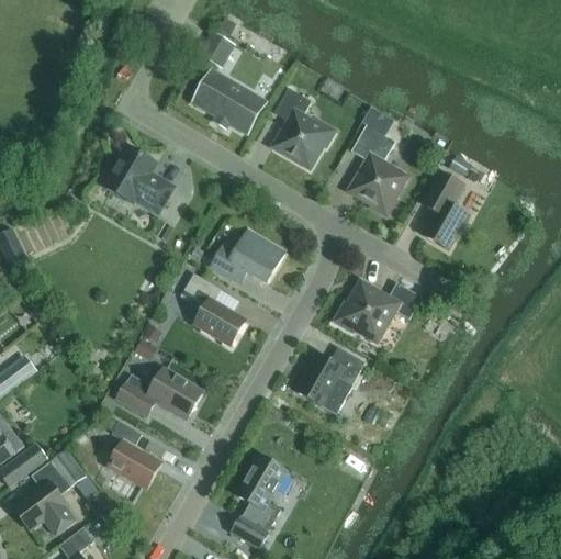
[(221,66),(234,43),(211,30),(198,52),(221,66)]
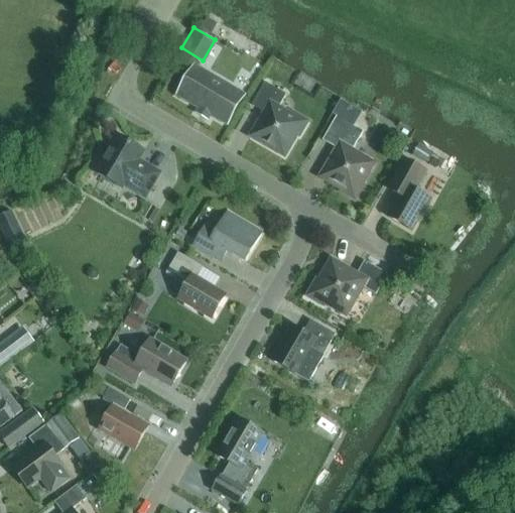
[(226,121),(241,94),(194,67),(178,93),(226,121)]
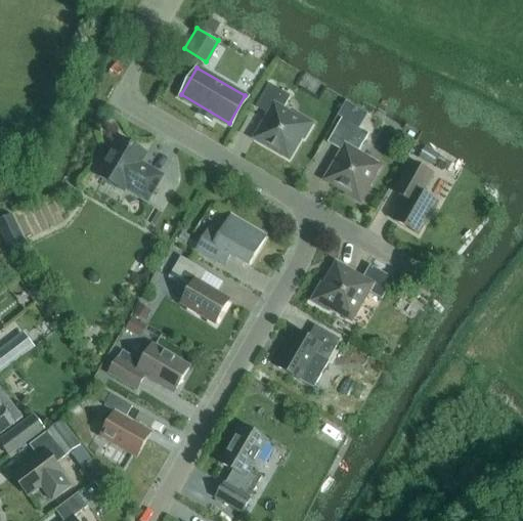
[(295,114),(281,106),(289,94),(268,82),(255,104),(267,112),(253,137),(288,158),(301,135),(303,137),(311,121),(296,112),(295,114)]
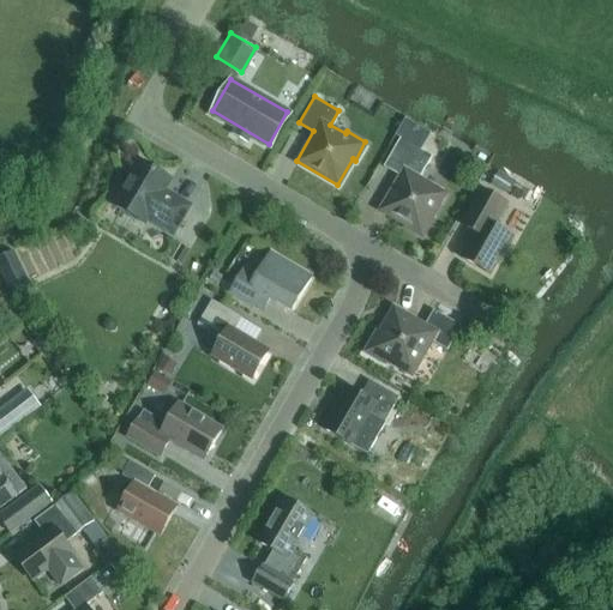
[(430,217),(444,192),(418,176),(431,153),(400,136),(383,164),(398,174),(379,209),(404,223),(403,225),(421,236),(432,218),(430,217)]
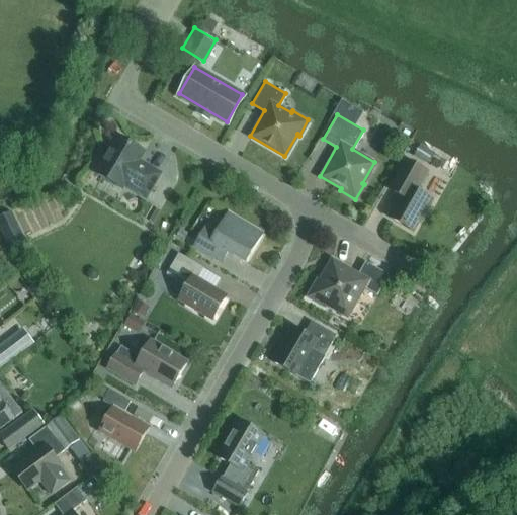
[(121,187),(123,183),(145,196),(160,172),(145,163),(144,165),(137,161),(143,150),(116,135),(95,171),(121,187)]
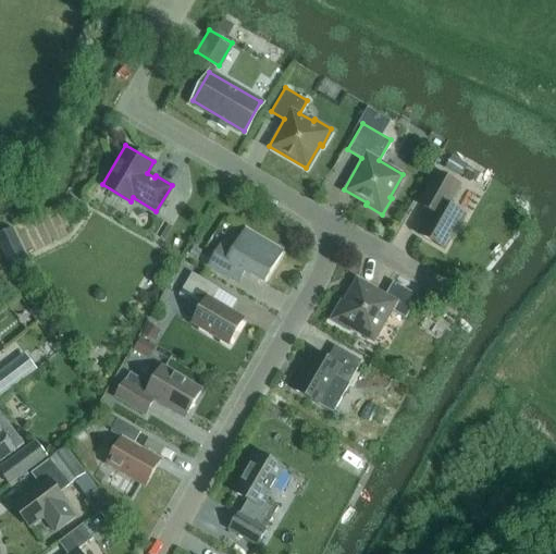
[(458,173),(465,161),(451,152),(443,164),(458,173)]
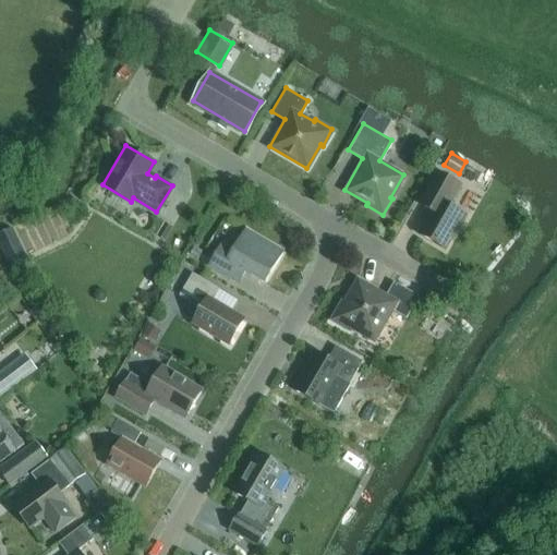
[(435,203),(419,233),(444,248),(456,226),(459,227),(465,215),(448,204),(460,183),(436,170),(422,195),(435,203)]
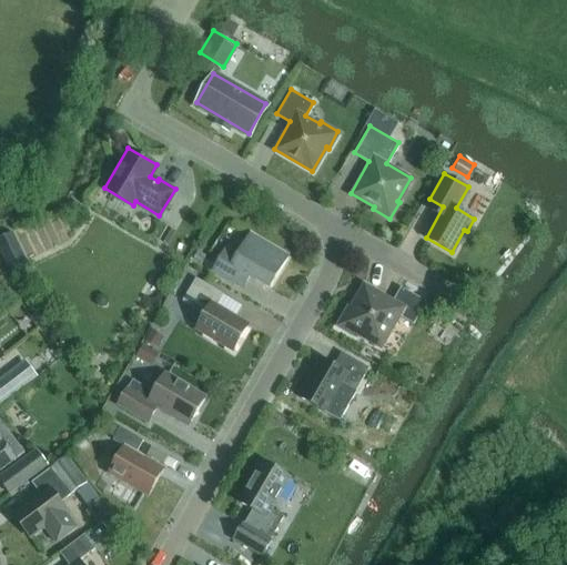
[(0,250),(8,266),(26,259),(11,229),(0,234),(0,250)]
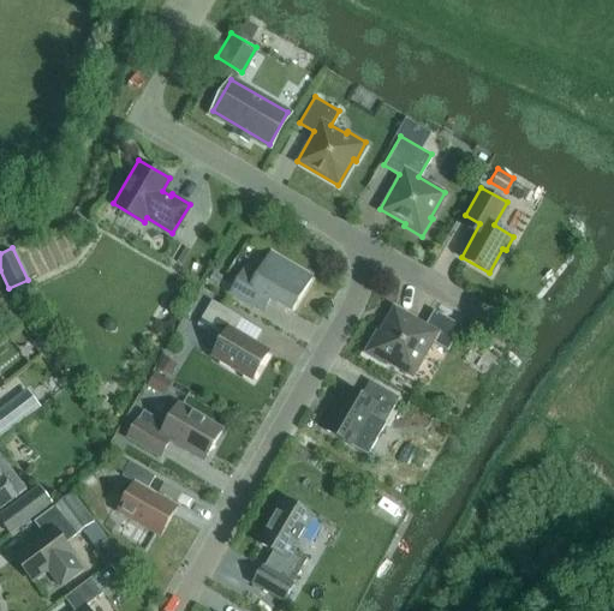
[(243,267),(228,291),(256,306),(263,293),(291,310),(311,276),(269,251),(255,274),(243,267)]
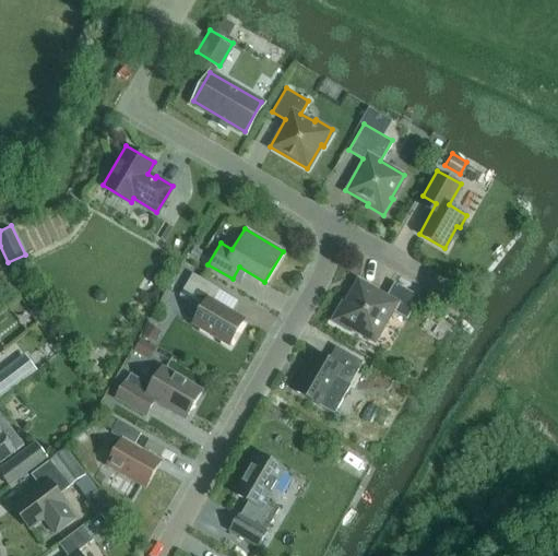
[(193,244),(189,251),(198,257),(202,249),(193,244)]
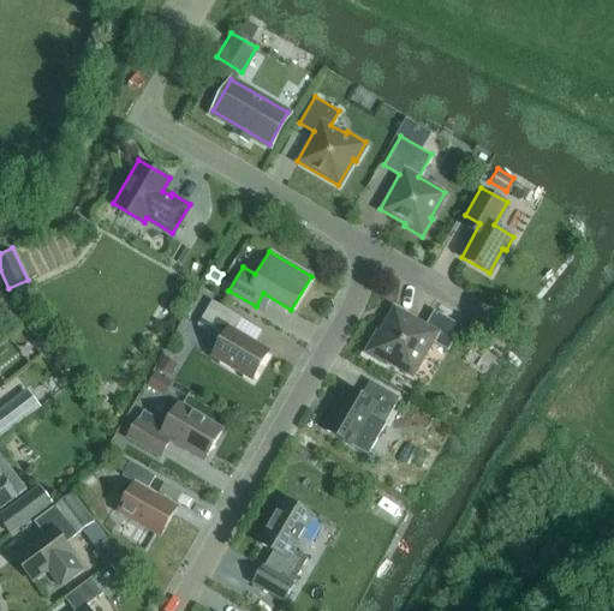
[(251,377),(267,349),(232,329),(240,316),(212,299),(197,324),(221,339),(212,354),(251,377)]
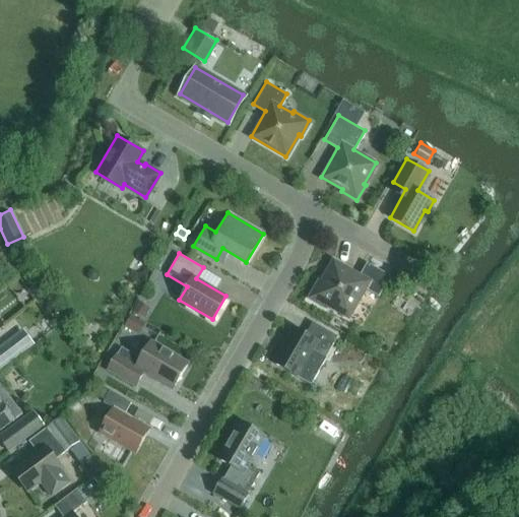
[(347,317),(365,287),(377,295),(389,274),(366,261),(359,274),(332,259),(320,280),(317,279),(307,297),(325,307),(326,304),(347,317)]
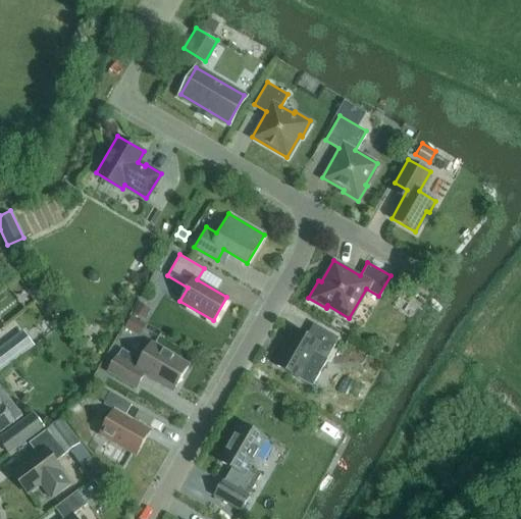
[(155,284),(161,271),(153,267),(147,279),(155,284)]
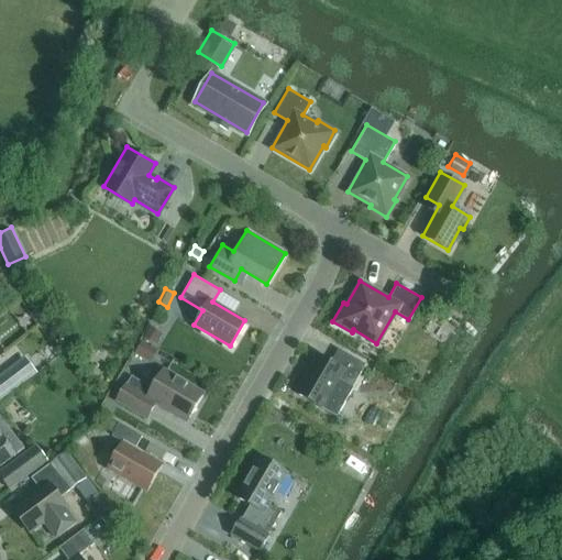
[(150,324),(143,335),(155,342),(162,331),(150,324)]
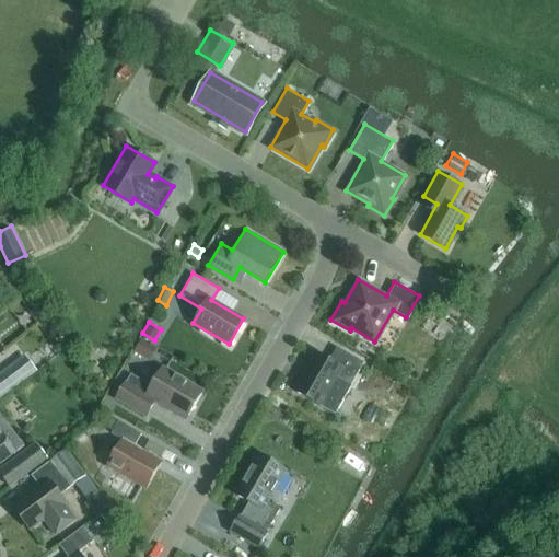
[(150,358),(156,347),(141,338),(135,349),(150,358)]
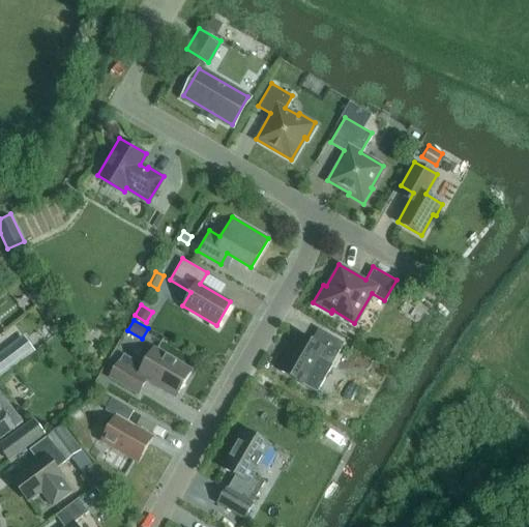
[(278,369),(302,382),(318,356),(330,363),(343,342),(318,327),(311,340),(299,332),(278,369)]
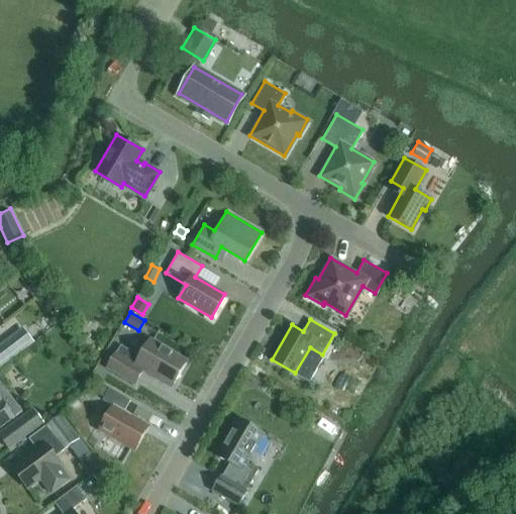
[(0,362),(30,339),(27,335),(24,338),(19,331),(11,337),(10,335),(0,342),(0,362)]
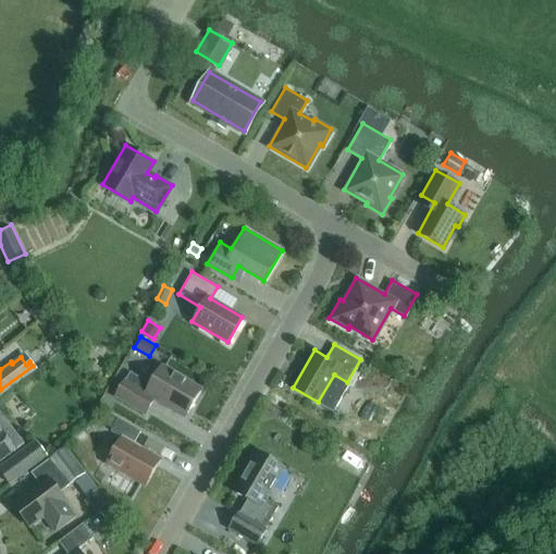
[(114,394),(141,410),(150,395),(184,416),(200,389),(161,365),(150,383),(130,371),(124,380),(124,379),(114,394)]
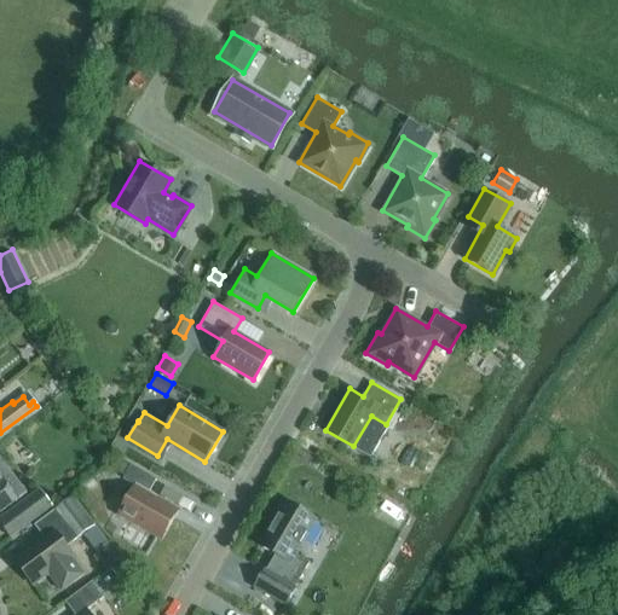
[(0,509),(17,498),(16,497),(26,489),(11,471),(0,456),(0,509)]
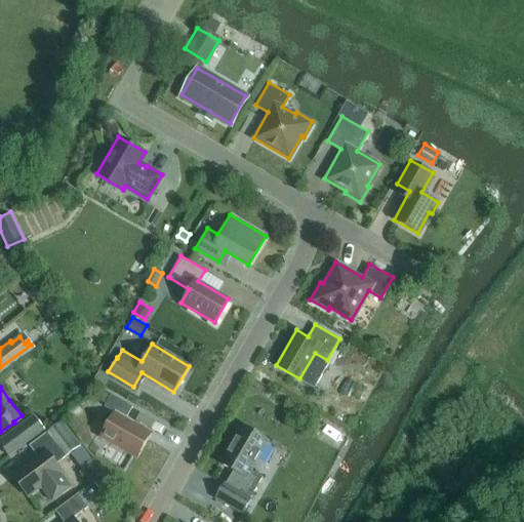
[(131,405),(110,393),(104,404),(114,410),(99,436),(135,456),(151,431),(125,416),(131,405)]
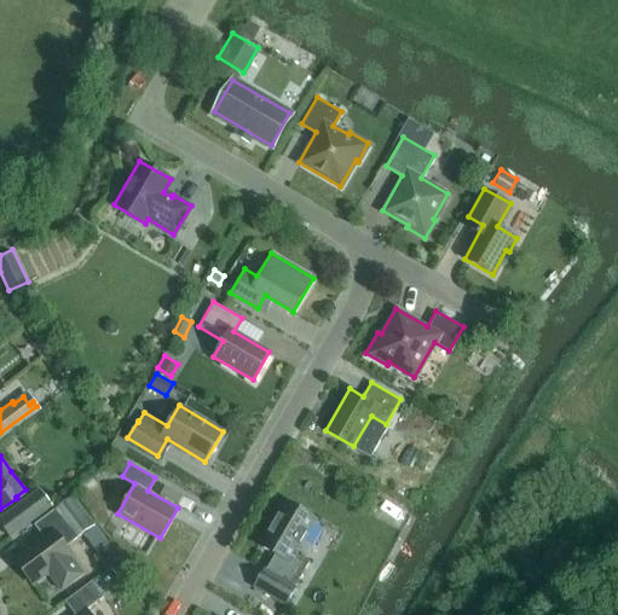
[(38,486),(0,512),(0,521),(9,533),(50,504),(38,486)]
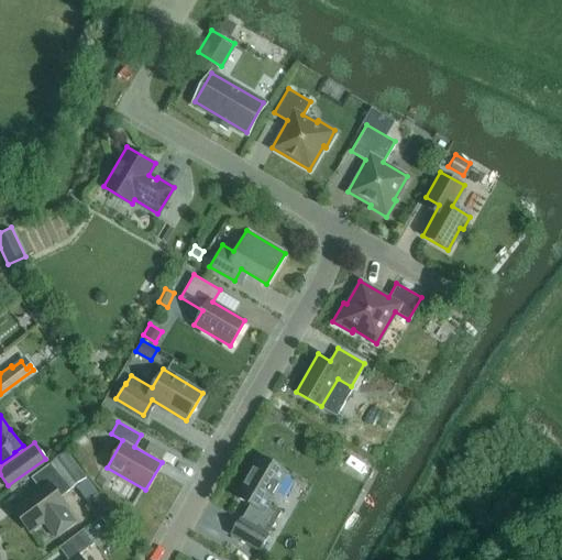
[(48,463),(31,476),(40,487),(12,508),(30,531),(44,520),(55,536),(75,520),(64,505),(65,505),(58,496),(67,490),(68,490),(86,476),(66,450),(47,463),(48,463)]
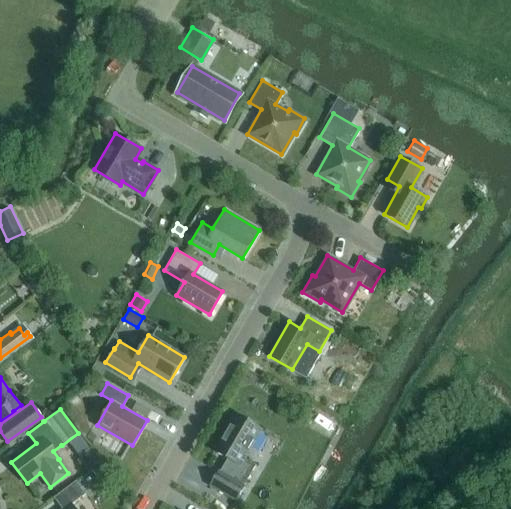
[(243,485),(255,463),(243,456),(260,428),(235,413),(214,450),(227,457),(219,471),(218,470),(210,484),(235,499),(243,485)]
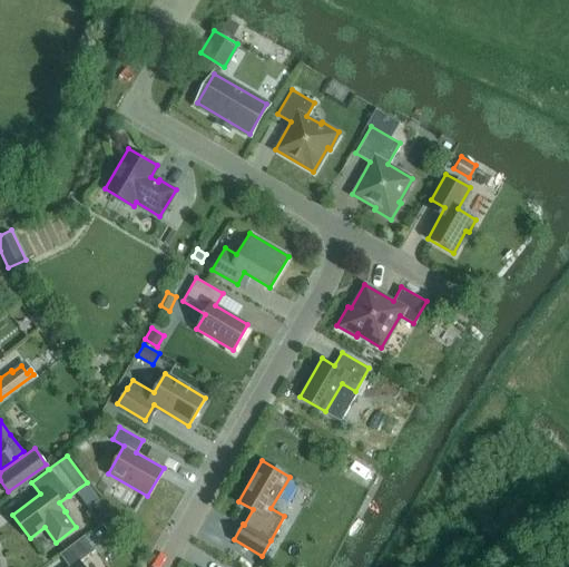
[(100,497),(87,506),(97,520),(110,511),(100,497)]
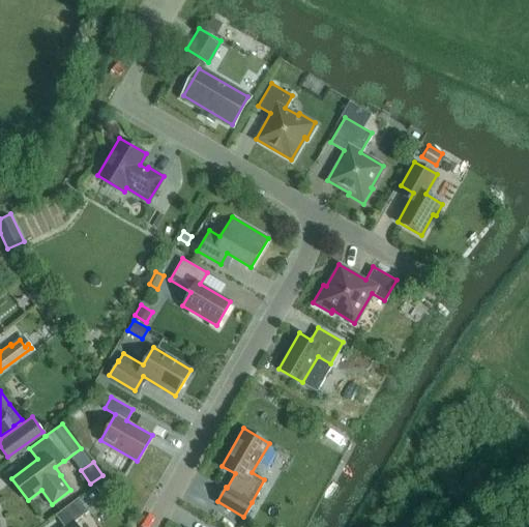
[(105,476),(94,484),(104,497),(114,490),(105,476)]
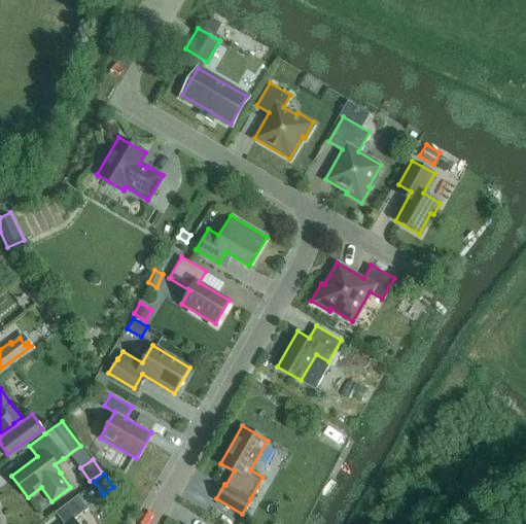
[(55,511),(64,523),(76,523),(72,518),(88,508),(77,494),(55,511)]
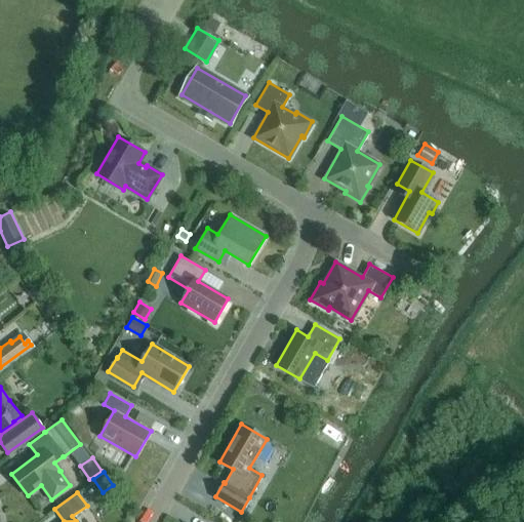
All buildings are outlined.
